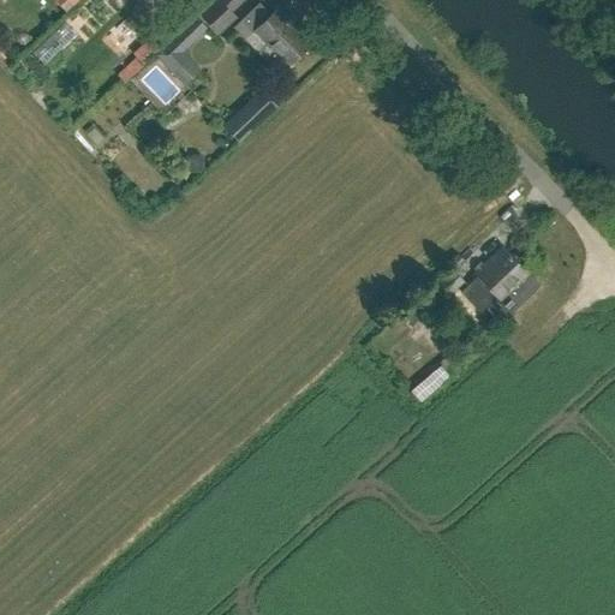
[(232,11),(244,0),(215,0),(201,13),(219,34),(238,16),(232,11)]
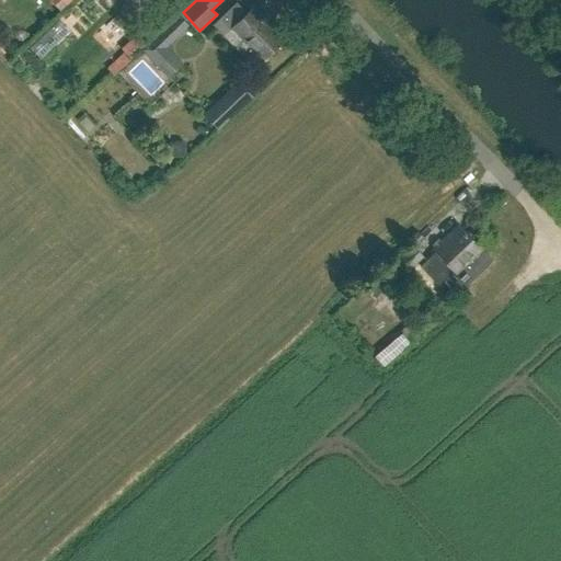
[(283,37),(255,8),(247,16),(237,6),(224,18),(262,57),(283,37)]
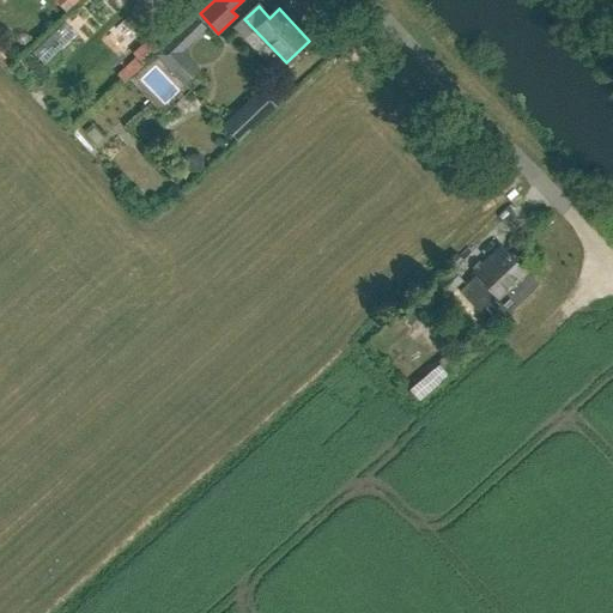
[(153,54),(165,66),(182,52),(200,34),(188,22),(153,54)]
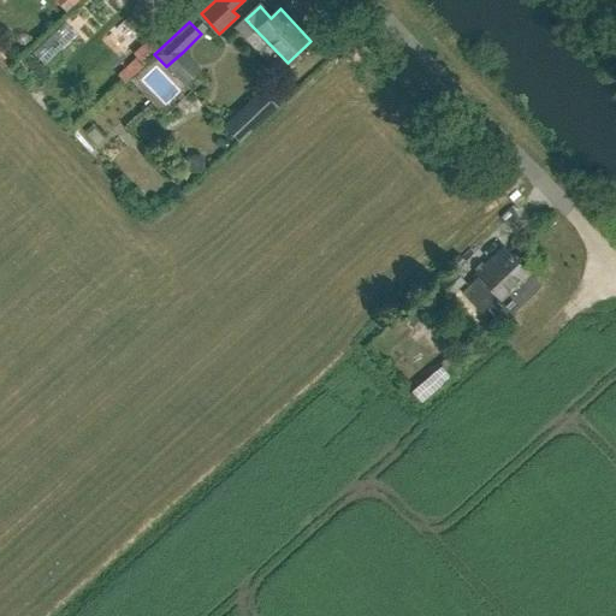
[(504,248),(477,274),(511,313),(540,286),(504,248)]
